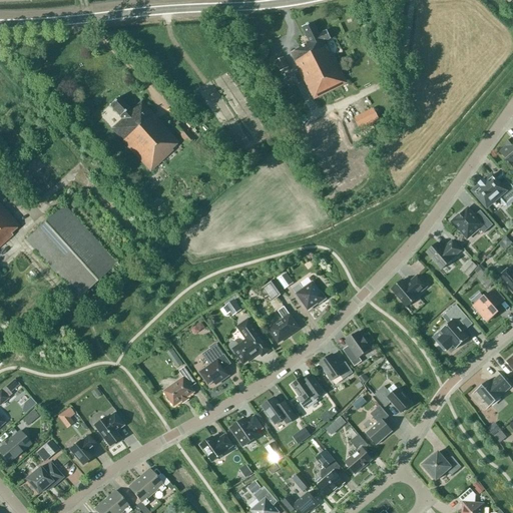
[(314,99),(347,83),(329,46),(333,44),(331,39),(327,30),(319,34),(314,22),(303,27),(309,41),(299,46),(300,48),(291,52),(314,99)]
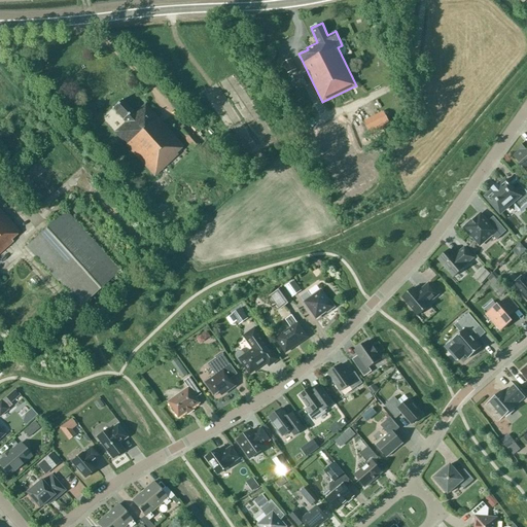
[(291,60),(283,63),(288,73),(295,69),(291,60)]
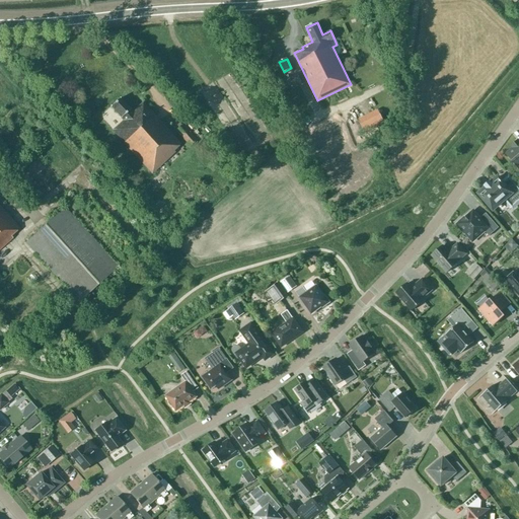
[(152,173),(174,152),(173,151),(180,144),(143,102),(132,113),(120,98),(110,106),(124,121),(113,130),(152,173)]
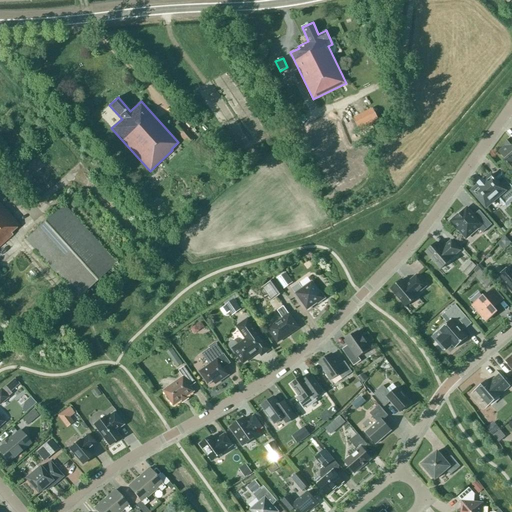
[(173,128),(187,144),(193,138),(179,122),(173,128)]
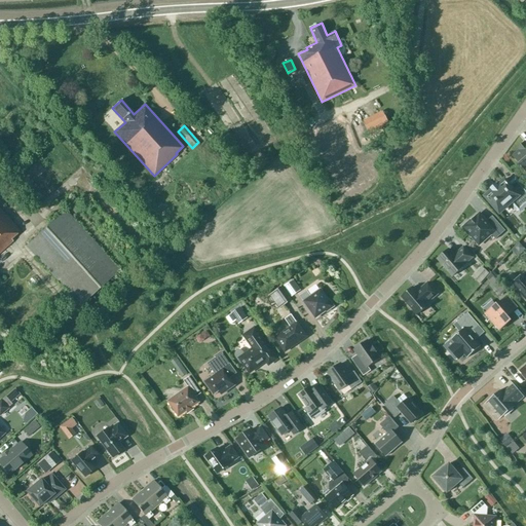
[(525,145),(513,156),(514,156),(516,155),(525,167),(525,145)]
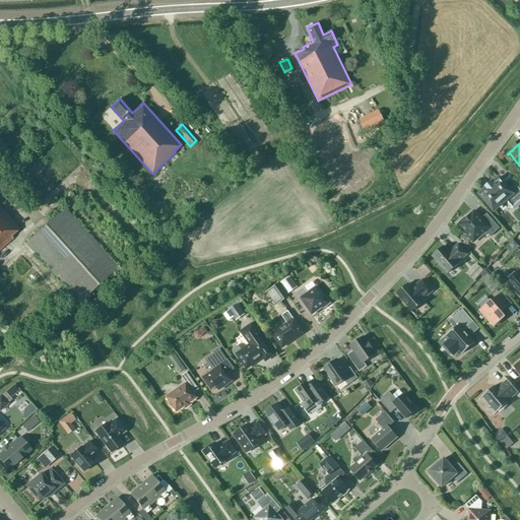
[(484,187),(486,189),(480,194),(494,209),(506,199),(514,208),(519,202),(519,189),(509,177),(503,183),(499,179),(493,184),(491,182),(484,187)]
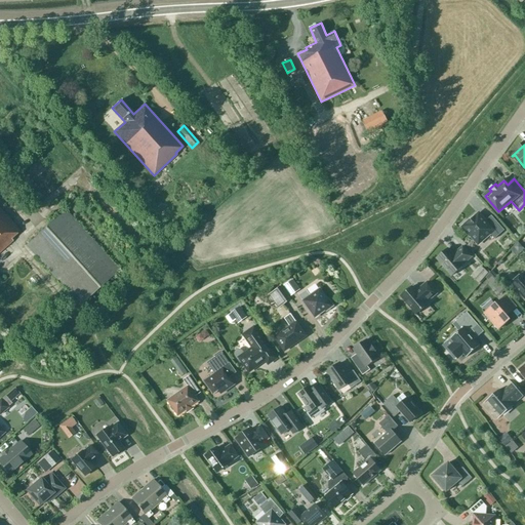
[(111,207),(115,203),(107,196),(103,200),(111,207)]
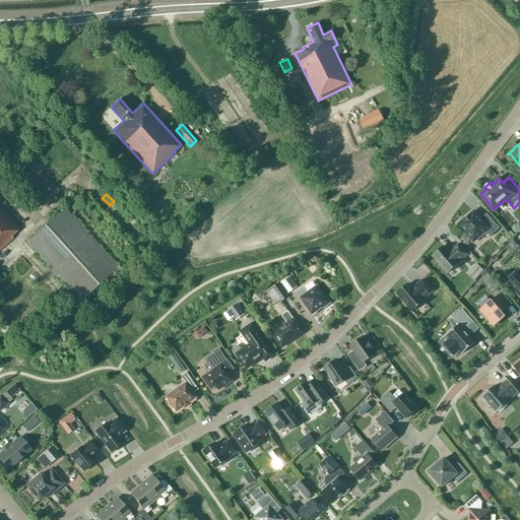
[(121,218),(125,214),(114,202),(110,206),(121,218)]
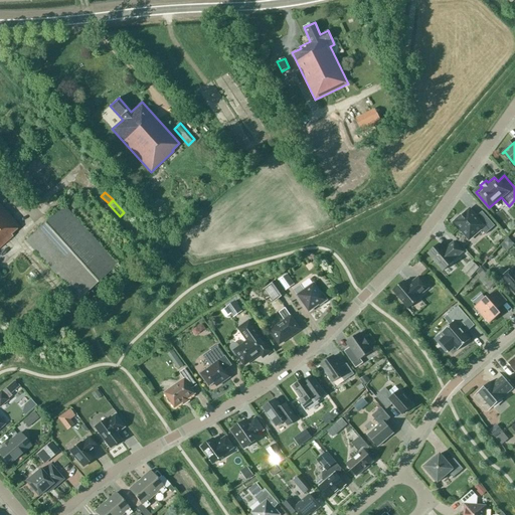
[(0,246),(13,236),(11,234),(19,227),(0,205),(0,246)]
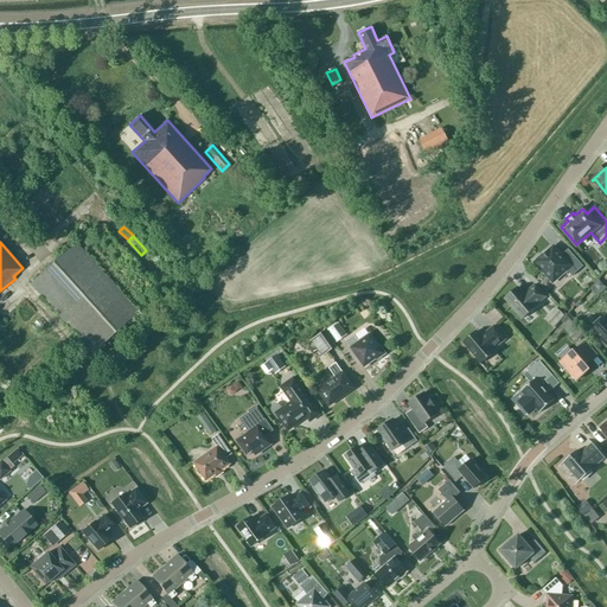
[(30,283),(93,353),(138,312),(75,243),(30,283)]
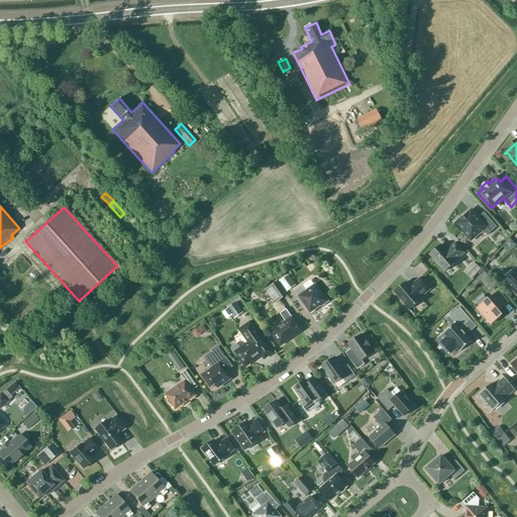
[(477,216),(471,210),(463,217),(462,216),(454,223),(462,233),(463,232),(471,240),(483,230),(487,235),(497,226),(484,212),(480,216),(477,216)]
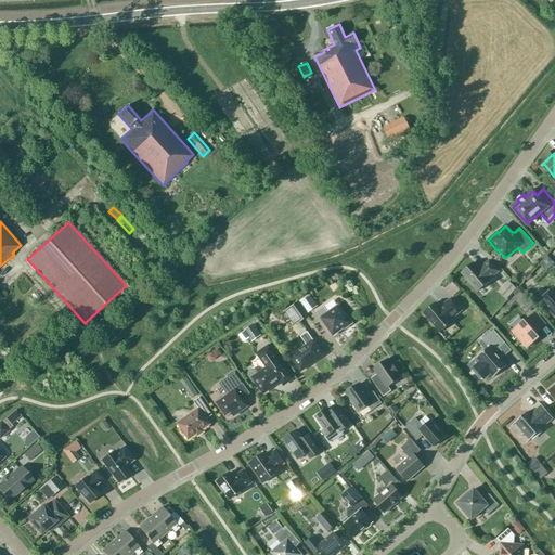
[(489,260),(479,269),(474,262),(461,273),(477,292),(489,281),(489,280),(499,271),(489,260)]
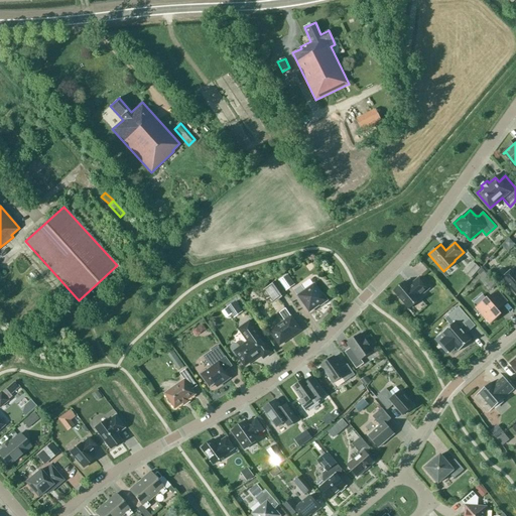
[(463,273),(470,280),(480,269),(472,262),(463,273)]
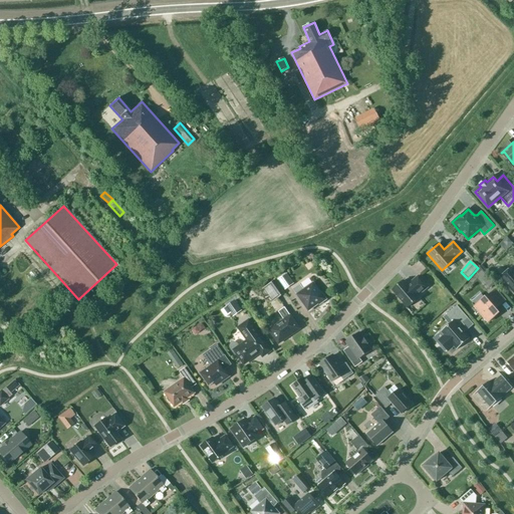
[(513,293),(513,267),(513,269),(511,267),(500,277),(513,293)]
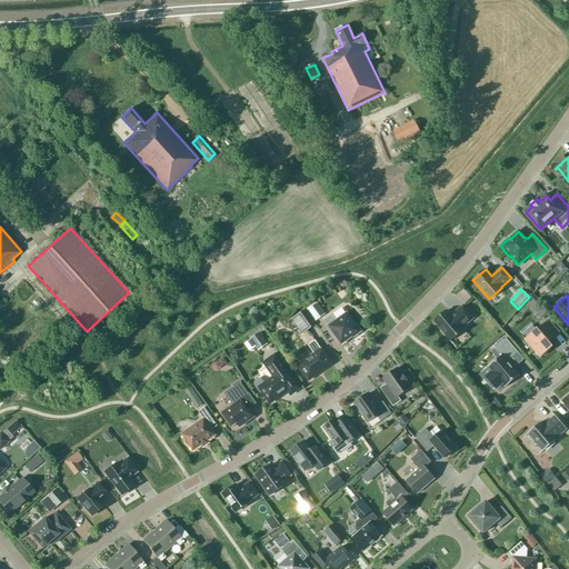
[(317,302),(308,309),(316,320),(325,313),(317,302)]
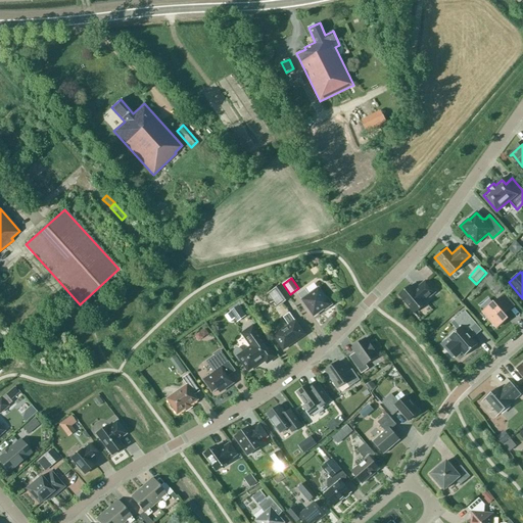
[(415,289),(411,285),(399,295),(415,313),(426,302),(425,301),(435,292),(426,280),(415,289)]
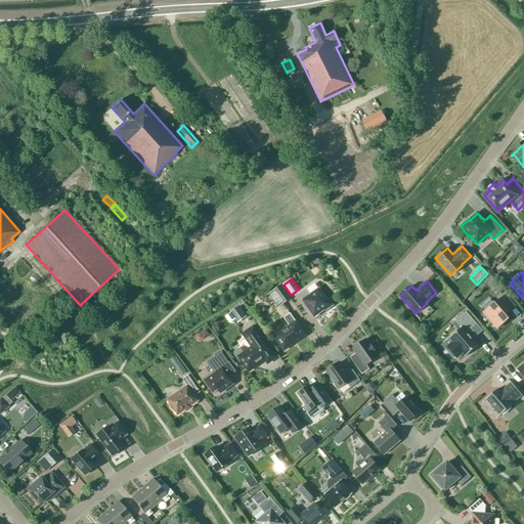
[(491,286),(497,293),(501,290),(495,282),(491,286)]
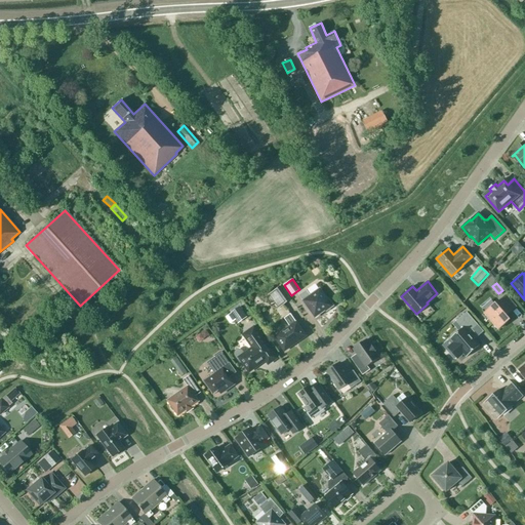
[(269,294),(278,308),(291,299),(281,286),(269,294)]
